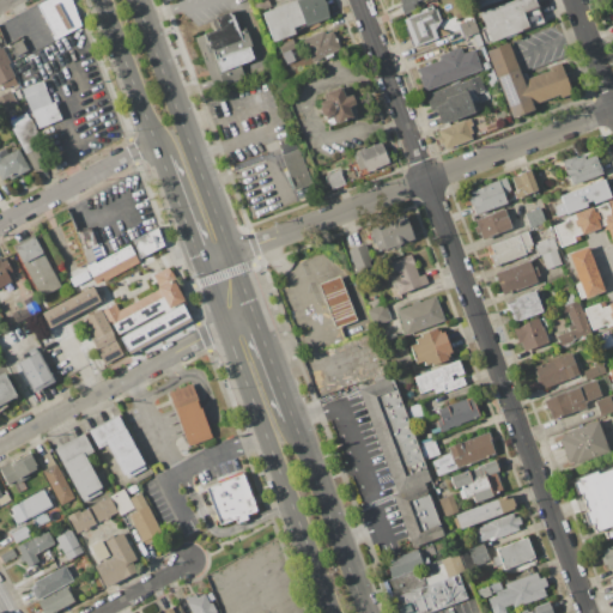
[(38,4),(44,0),(71,0),(82,26),(58,40),(38,4)]
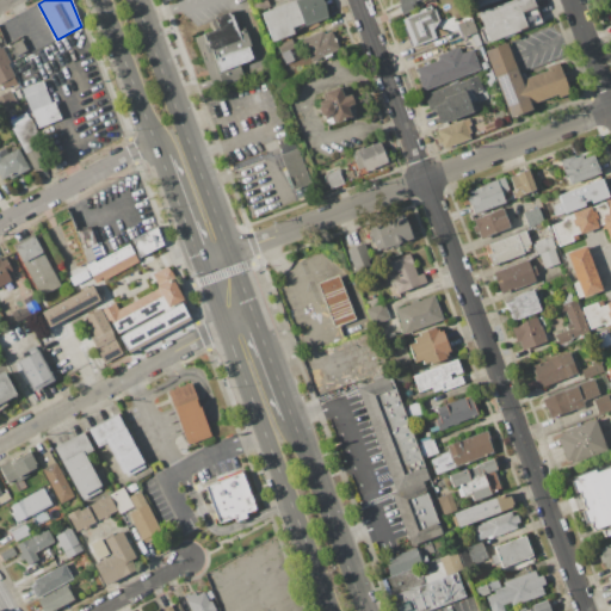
[(253,0),(267,0),(270,7),(258,11),(253,0)]
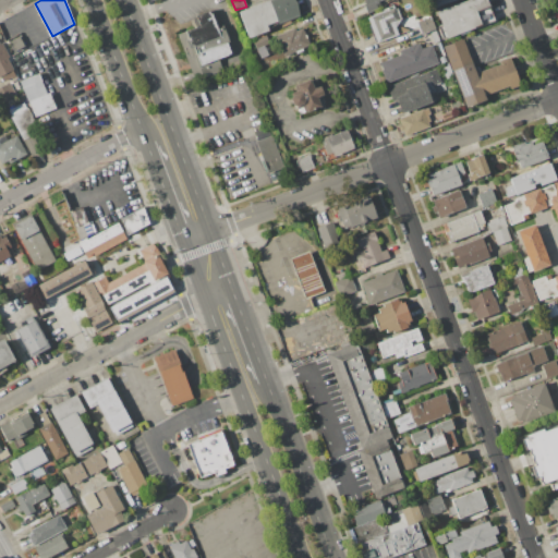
[(239,11),(267,0),(295,0),(298,2),(299,15),(279,23),(278,21),(267,25),(269,31),(249,38),(239,11)]
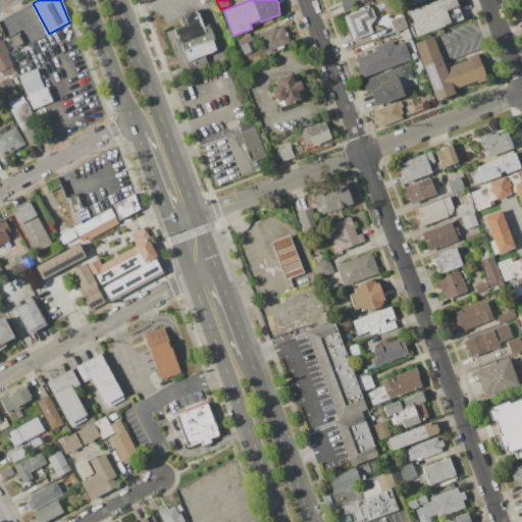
[(340,0),(358,0),(355,1),(357,7),(344,11),(340,0)]
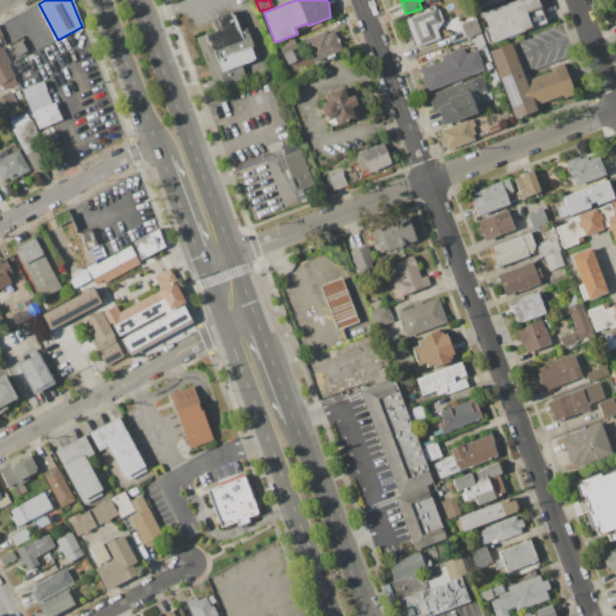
[(483,13),(516,0),(537,0),(546,22),(519,33),(520,35),(508,39),(508,36),(489,43),(483,29),(487,28),(483,13)]
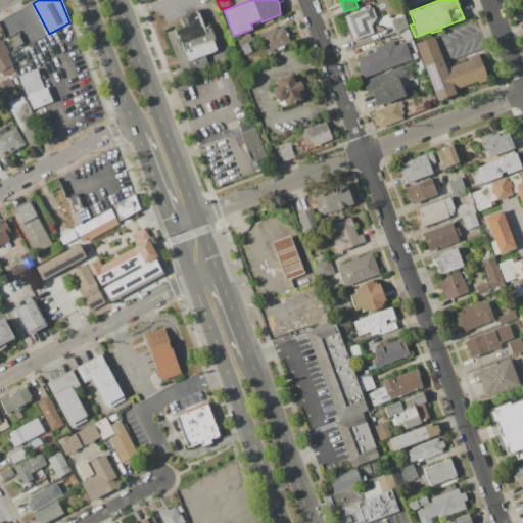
[(344,16),(369,5),(370,8),(373,7),(376,18),(372,25),(374,33),(352,40),(344,16)]
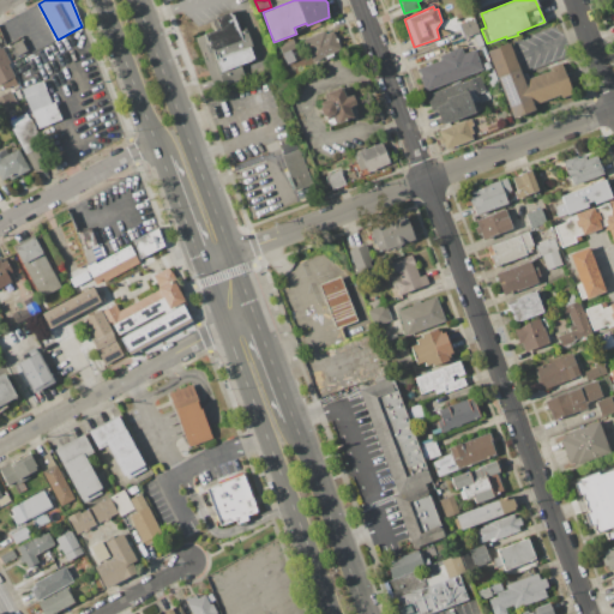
[(196,37),(212,31),(208,20),(232,11),(236,22),(240,20),(244,31),(246,30),(252,46),(250,46),(254,59),(240,65),(245,77),(215,89),(196,37)]
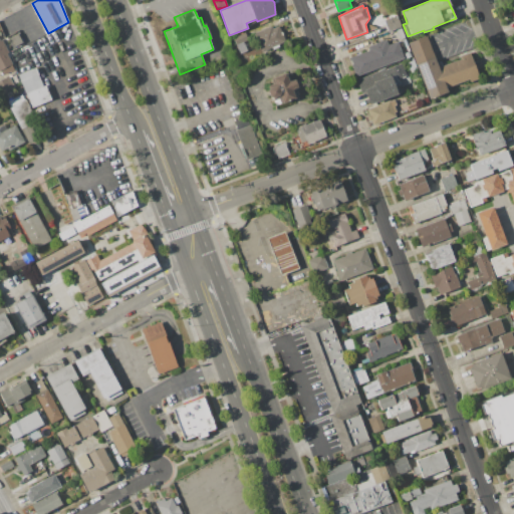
[(384,21),(398,16),(401,26),(388,31),(384,21)]
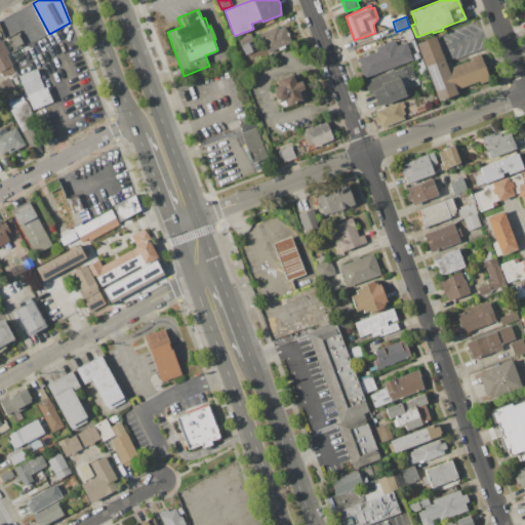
[(259,34),(278,26),(279,29),(285,26),(292,42),(288,44),(288,45),(279,50),(278,48),(268,53),(259,34)]
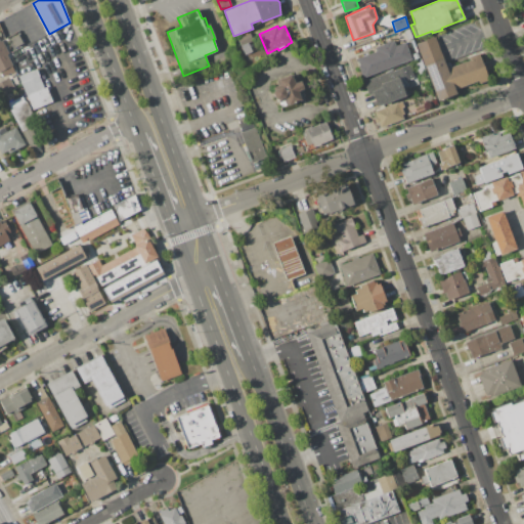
[(395,32),(408,27),(413,38),(399,43),(395,32)]
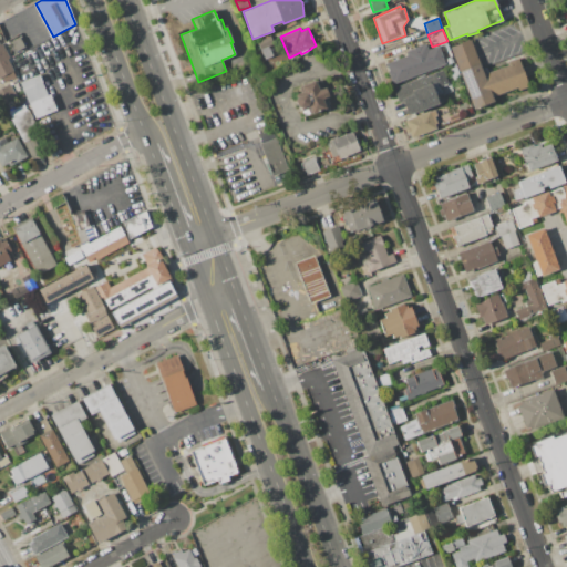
[(257,41),(270,35),(274,43),(260,49),(257,41)]
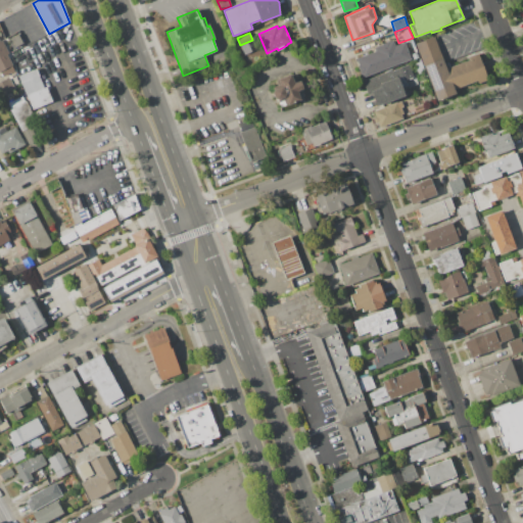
[(11,37),(18,34),(22,44),(16,47),(11,37)]
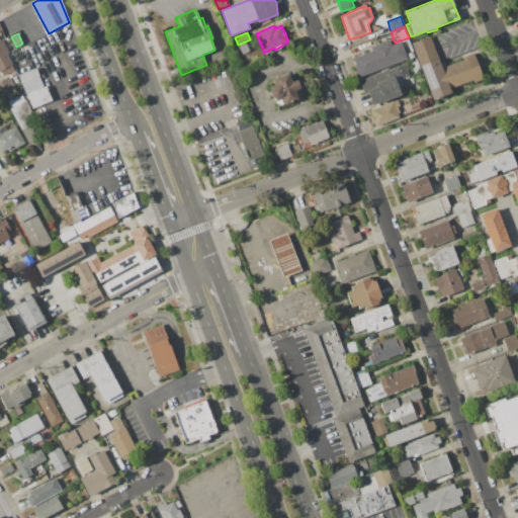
[(430,35),(440,63),(444,61),(446,66),(464,59),(463,57),(473,53),(484,79),(473,83),(472,80),(450,88),(451,92),(448,94),(449,95),(435,100),(435,98),(432,100),(411,42),(430,35)]
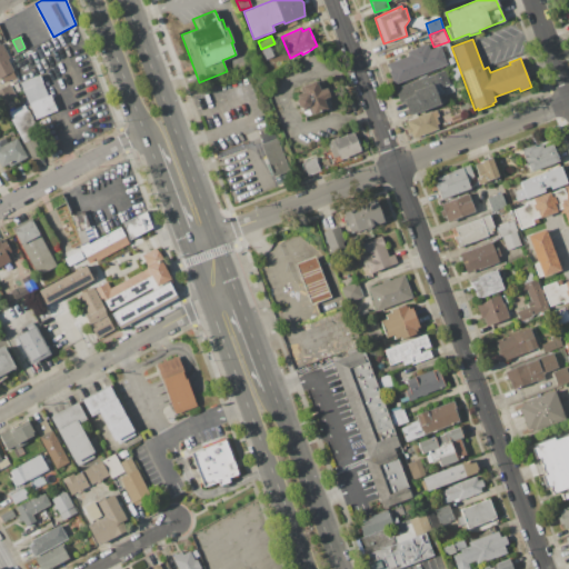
[(0,45),(2,43),(19,77),(6,85),(2,78),(0,79),(0,45)]
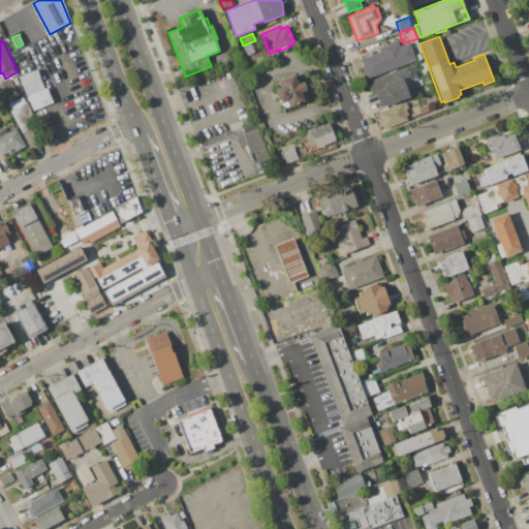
[(367,76),(366,73),(365,73),(361,62),(362,62),(361,58),(379,51),(378,48),(398,41),(399,47),(409,43),(415,60),(367,76)]
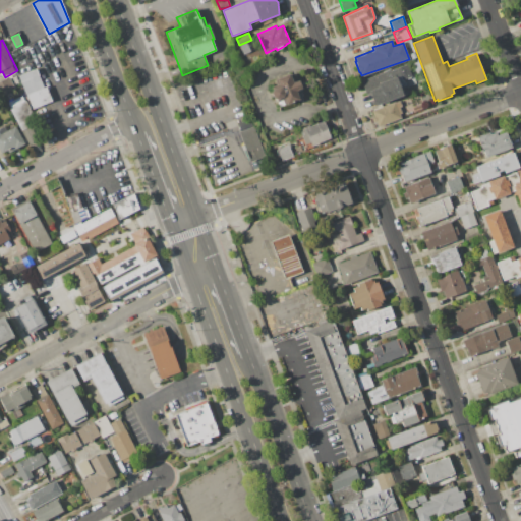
[(239,45),(247,42),(250,51),(243,54),(239,45)]
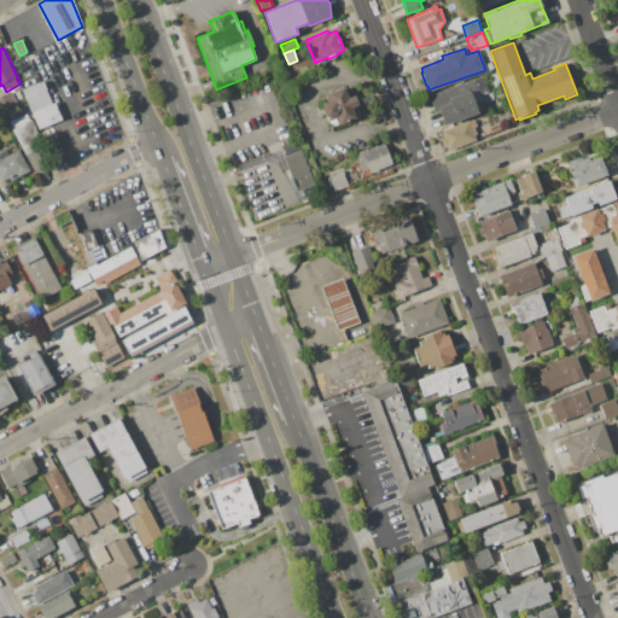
[(427,95),(483,76),(489,91),(490,91),(494,99),(478,105),(482,112),(444,126),(439,110),(433,112),(427,95)]
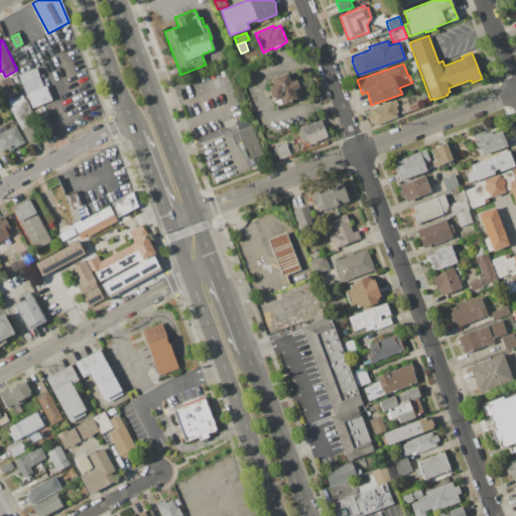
[(36,68),(43,87),(46,86),(51,100),(31,108),(18,75),(36,68)]
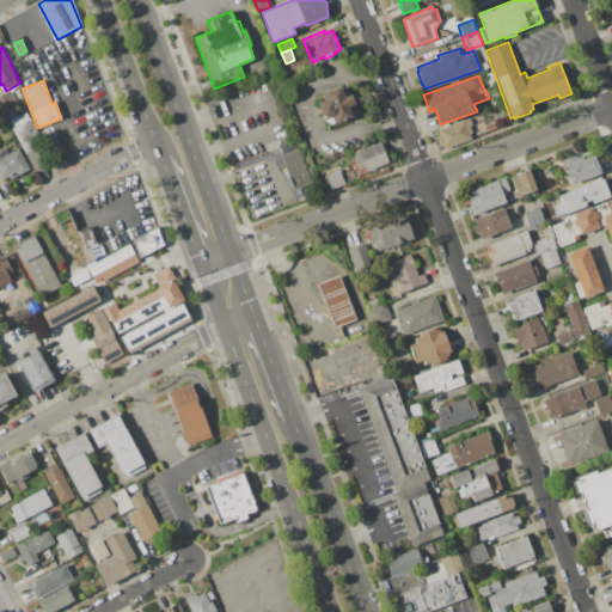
[(323,93),(341,86),(344,97),(353,95),(355,103),(350,105),(354,117),(329,126),(326,120),(324,121),(319,106),(320,105),(319,102),(325,99),(323,93)]
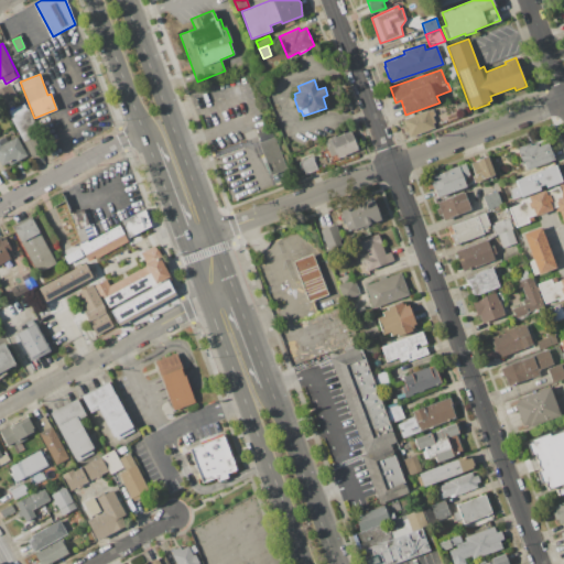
[(11,118),(12,117),(9,111),(24,104),(28,109),(29,109),(34,120),(33,121),(47,149),(32,158),(11,118)]
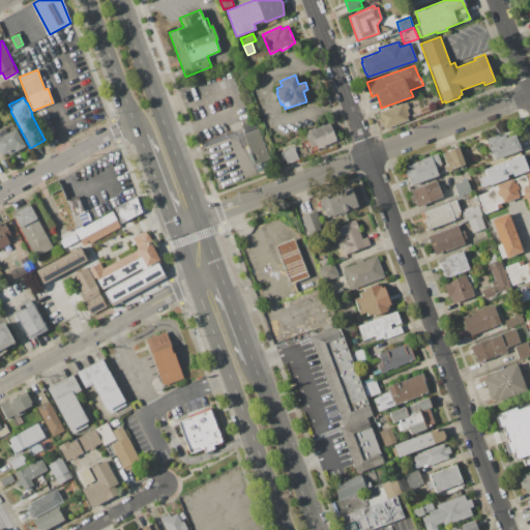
[(378,113),(402,104),(402,105),(407,102),(409,108),(407,109),(409,115),(407,116),(408,120),(384,129),(383,124),(380,125),(378,119),(380,118),(378,113)]
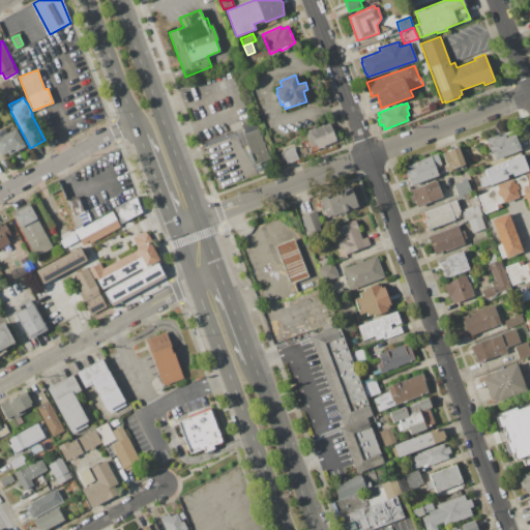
[(243,135),(245,134),(241,124),(255,120),(258,128),(259,128),(270,158),(255,165),(243,135)]
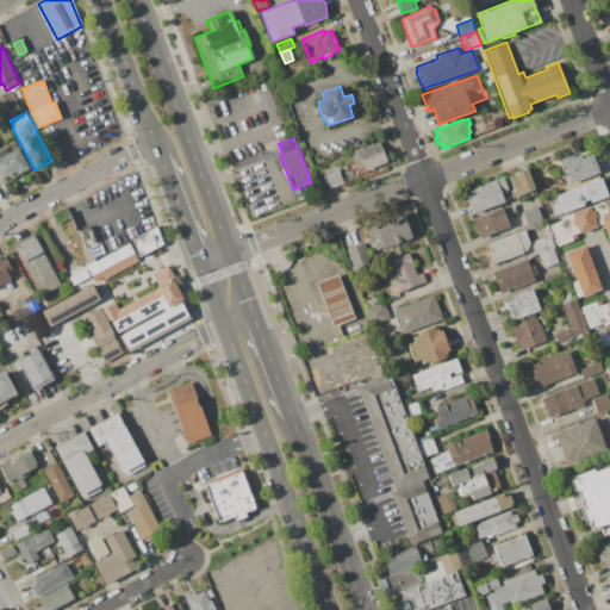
[(352,150),(362,147),(363,148),(379,142),(387,162),(353,175),(348,163),(355,160),(352,150)]
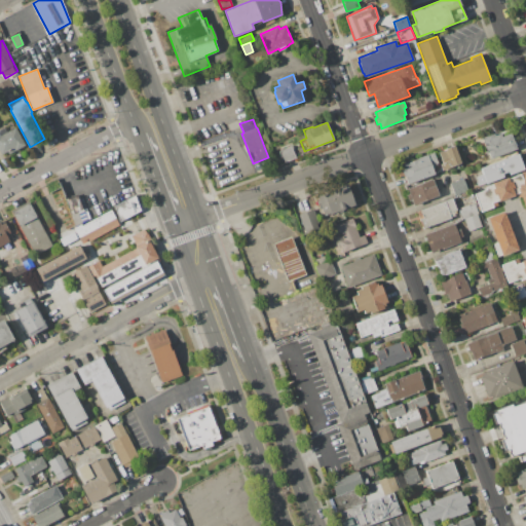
[(16,127),(25,145),(8,153),(7,151),(1,154),(0,152),(0,129),(4,127),(6,132),(16,127)]
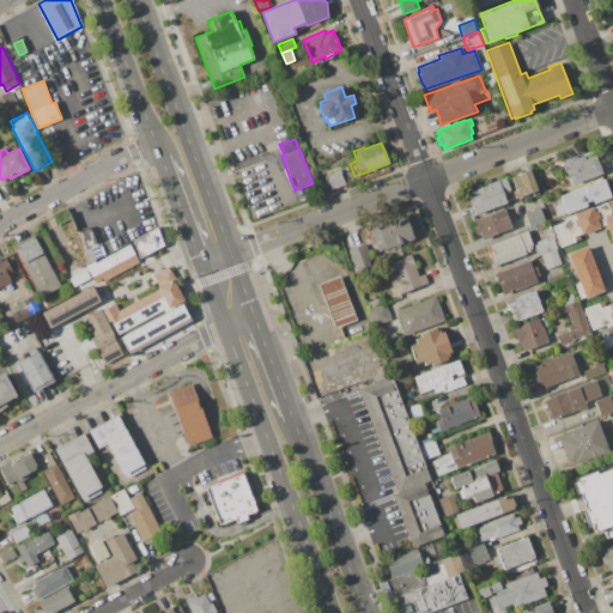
[(572,184),(569,176),(568,176),(560,159),(572,156),(574,159),(584,156),(586,159),(595,156),(602,174),(572,184)]
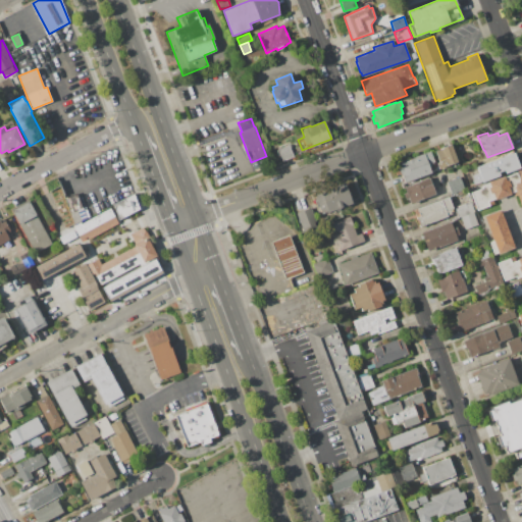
[(277,149),(289,144),(294,156),(282,161),(277,149)]
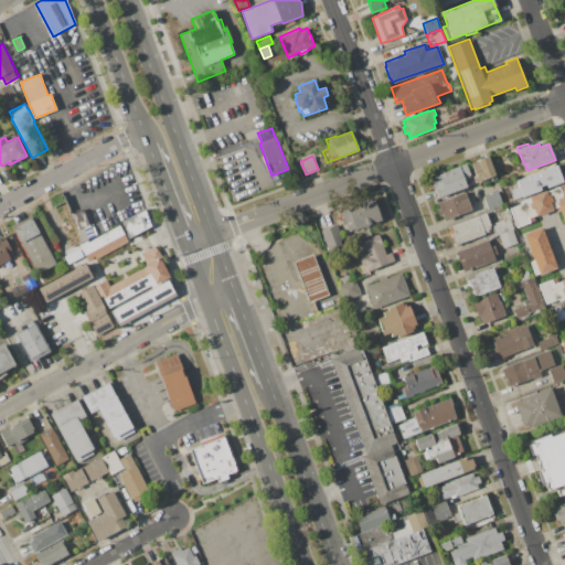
[(488,156),(496,176),(476,182),(473,177),(475,176),(470,163),(479,161),(479,159),(488,156)]
